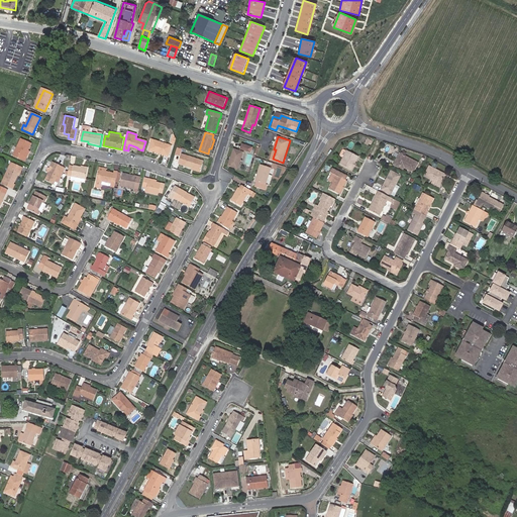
[(25,157),(28,151),(31,144),(21,140),(14,157),(25,162),(27,158),(25,157)]
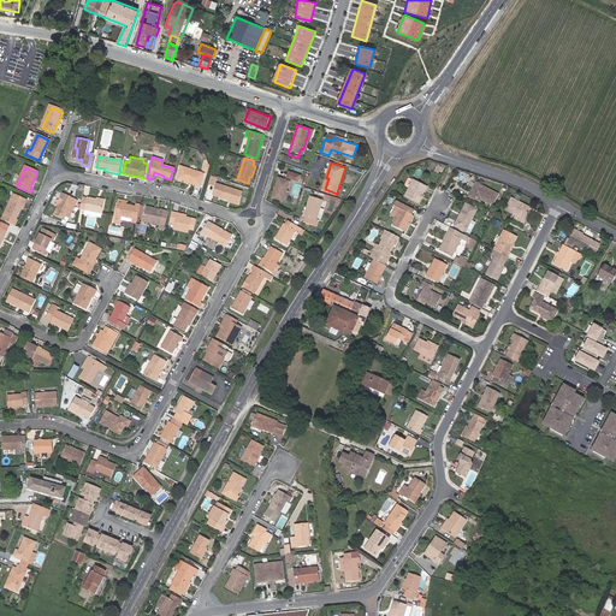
[(203,175),(183,167),(178,181),(200,188),(203,175)]
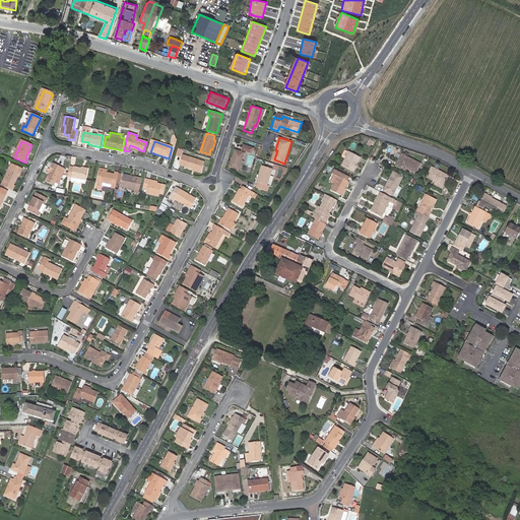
[(235,158),(233,168),(242,170),(247,154),(236,150),(233,158),(235,158)]
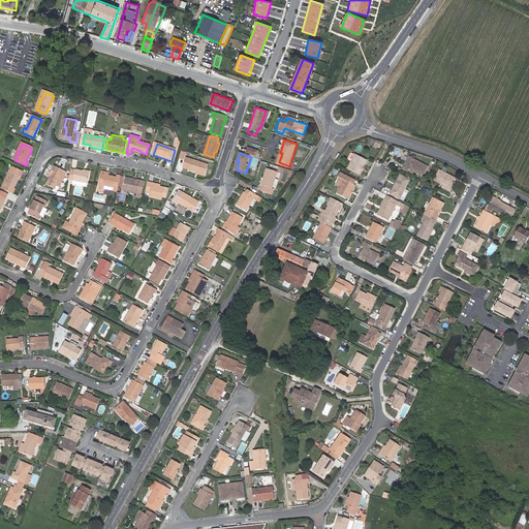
[(361,169),(362,166),(364,163),(365,163),(367,160),(354,154),(351,161),(350,161),(347,167),(360,174),(362,170),(361,169)]
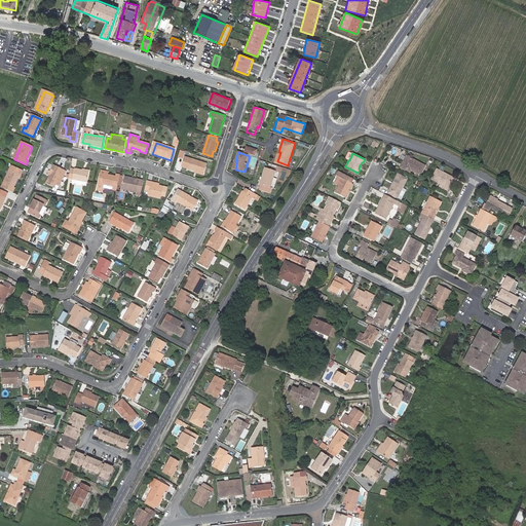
[(426,164),(407,154),(401,166),(411,172),(412,170),(420,174),(426,164)]
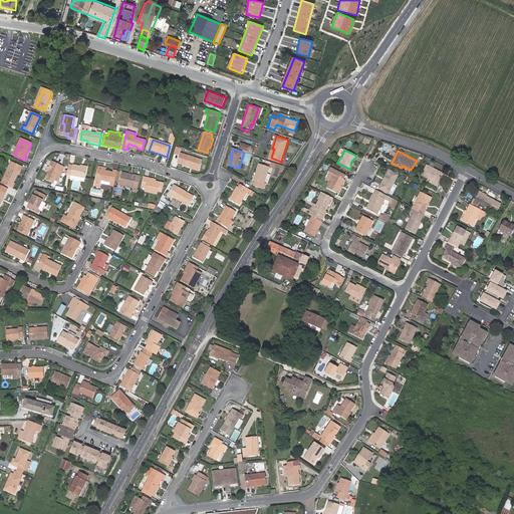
[(192,167),(199,170),(203,160),(188,155),(185,165),(192,167)]
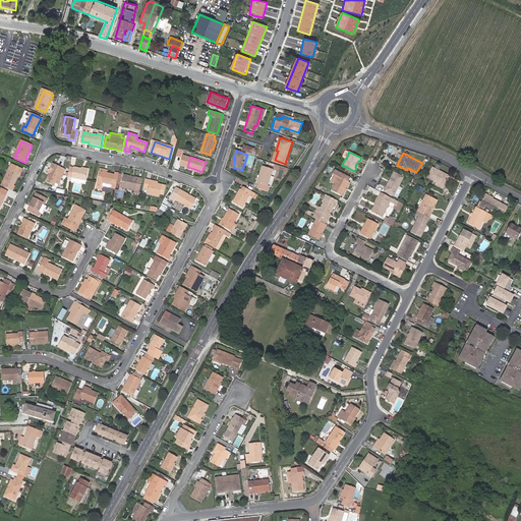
[(48,175),(50,176),(54,169),(60,172),(62,168),(54,164),(48,175)]
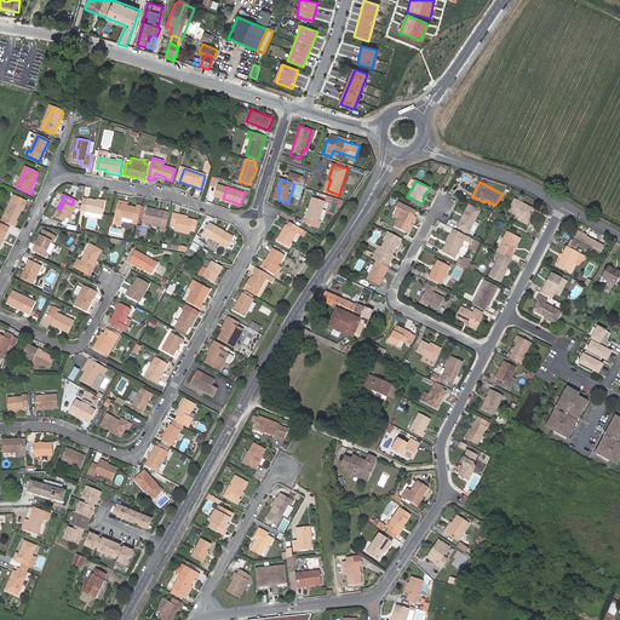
[(24,207),(28,202),(13,196),(11,201),(13,204),(7,218),(4,217),(3,222),(16,228),(18,223),(17,222),(23,207),(24,207)]
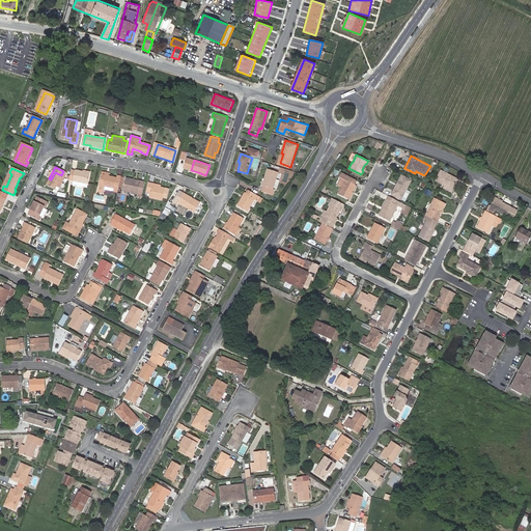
[(273,195),(275,190),(280,172),(270,169),(264,187),(263,193),(273,195)]
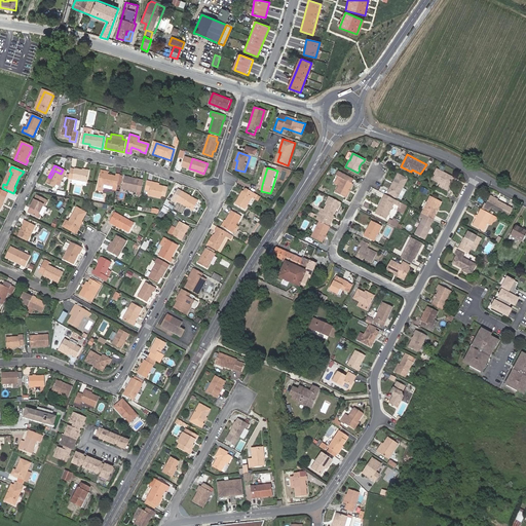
[(54,171),(50,178),(47,183),(54,187),(58,183),(62,174),(64,175),(66,172),(63,170),(61,174),(54,171)]
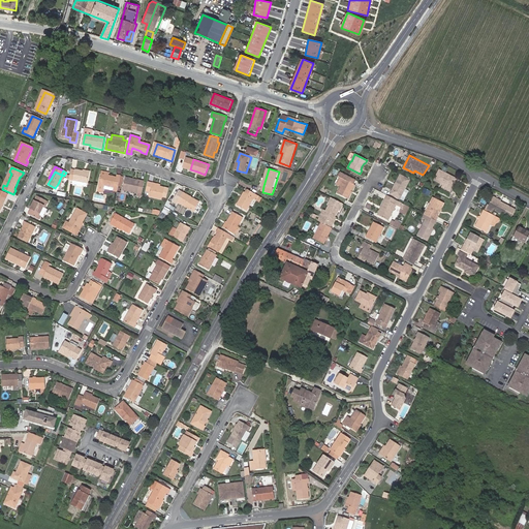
[(91,174),(76,170),(75,172),(71,170),(70,181),(73,182),(89,185),(91,174)]
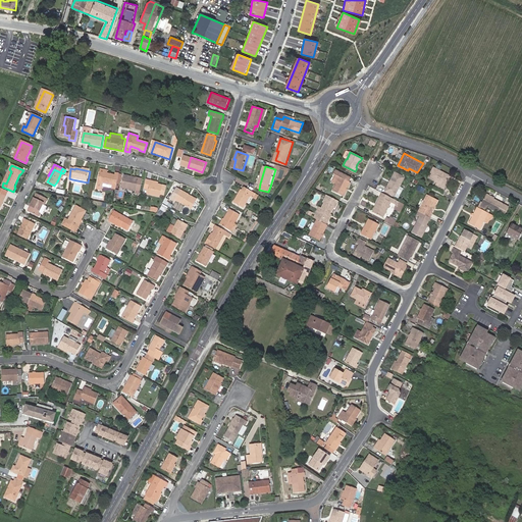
[(440,172),(432,168),(427,178),(435,184),(433,188),(441,192),(444,187),(442,187),(448,177),(439,173),(440,172)]
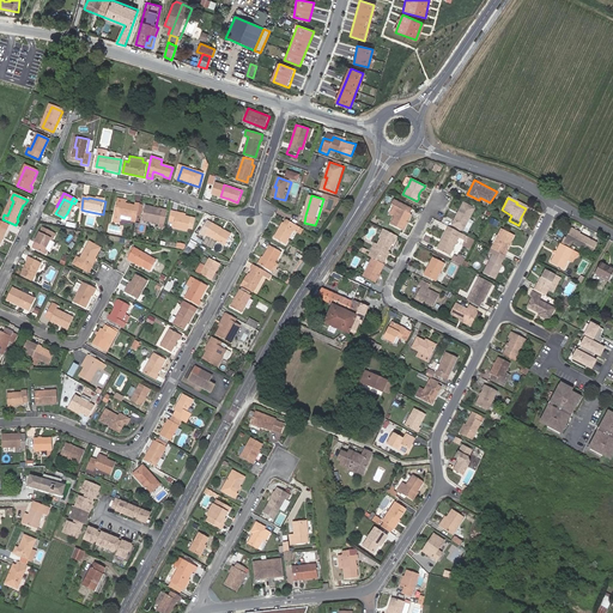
[(122,216),(133,218),(133,222),(137,223),(138,217),(141,205),(137,204),(137,206),(127,204),(128,201),(120,199),(114,223),(120,224),(121,219),(122,216)]
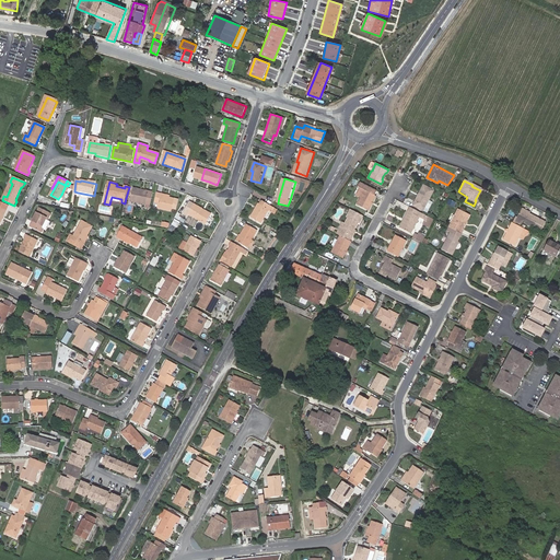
[(374,196),(376,191),(360,183),(358,187),(363,190),(357,206),(369,211),(375,197),(374,196)]
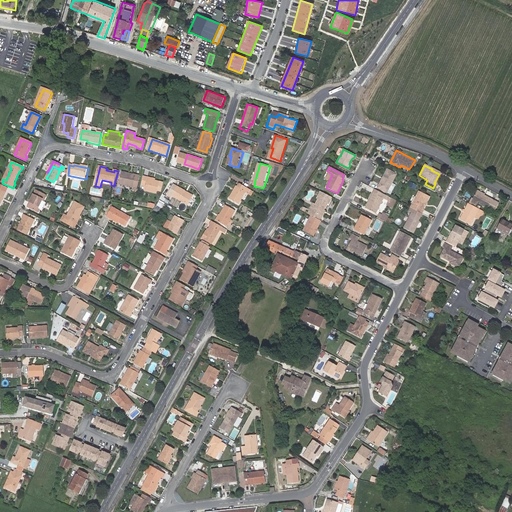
[(396,173),(387,169),(377,188),(387,192),(396,173)]
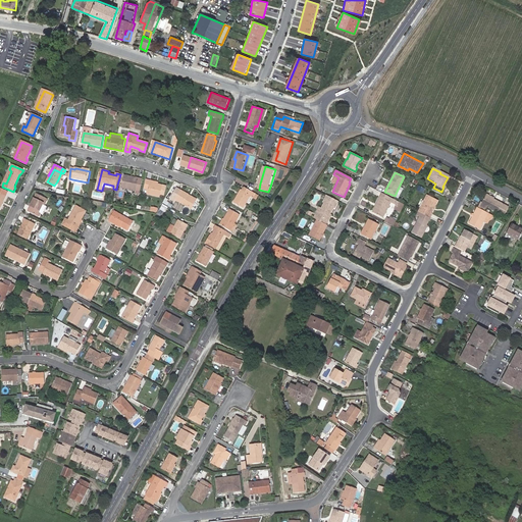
[(141,191),(143,181),(140,180),(140,178),(125,175),(122,188),(137,191),(138,190),(141,191)]
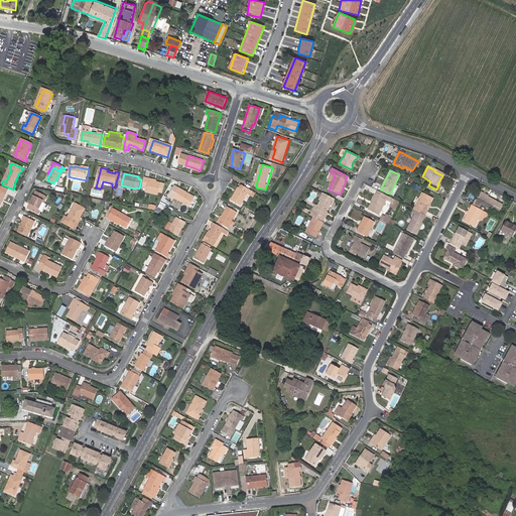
[(164,184),(157,182),(149,180),(150,179),(144,177),(142,188),(147,189),(146,194),(159,197),(159,194),(161,194),(164,184)]
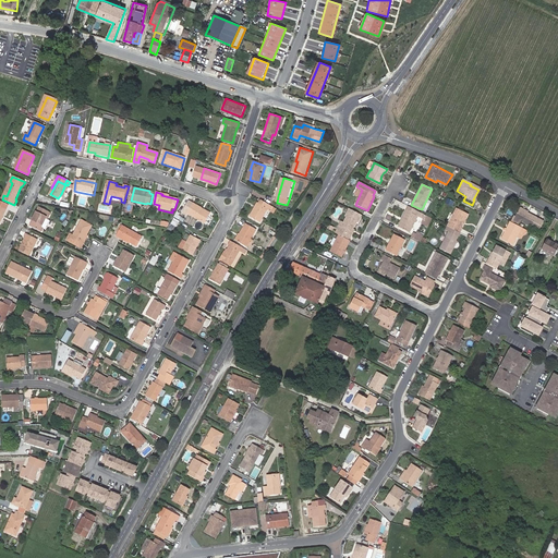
[(273,206),(261,199),(259,203),(254,211),(252,209),(249,216),(262,223),(269,209),(270,209),(273,206)]
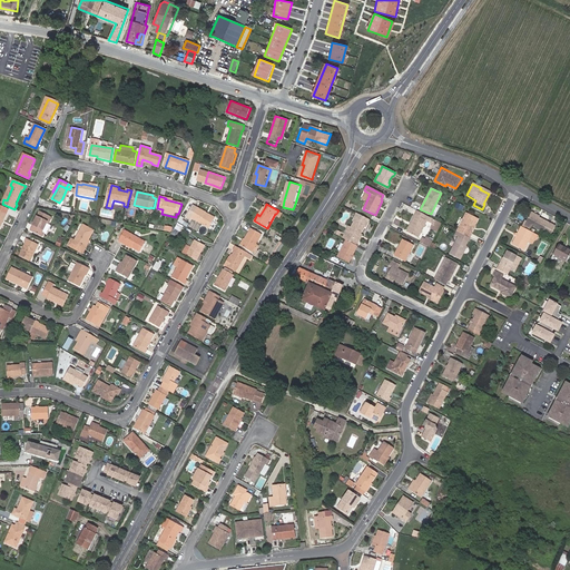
[(209,227),(214,218),(204,214),(204,212),(197,207),(192,217),(209,227)]
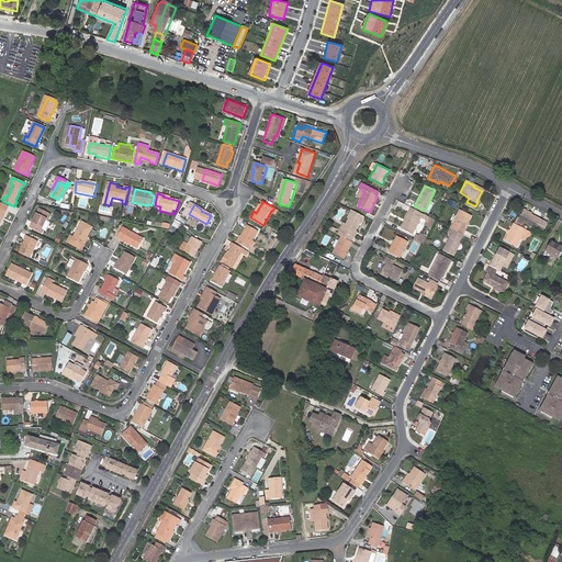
[(361,215),(350,210),(349,209),(345,215),(347,216),(348,212),(360,218),(361,215)]
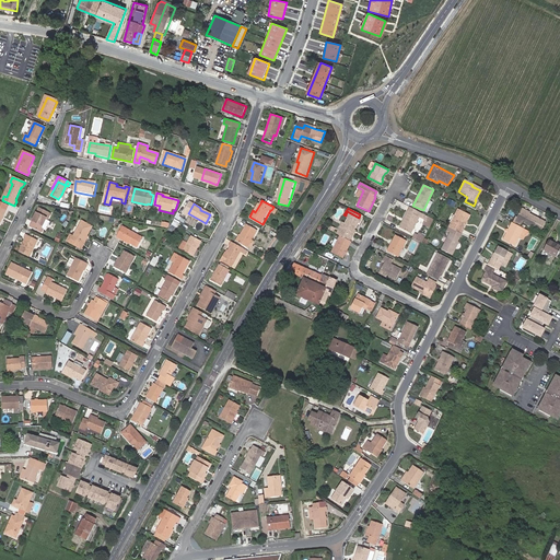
[(410,234),(418,218),(426,222),(429,218),(410,208),(404,220),(405,220),(400,229),(410,234)]
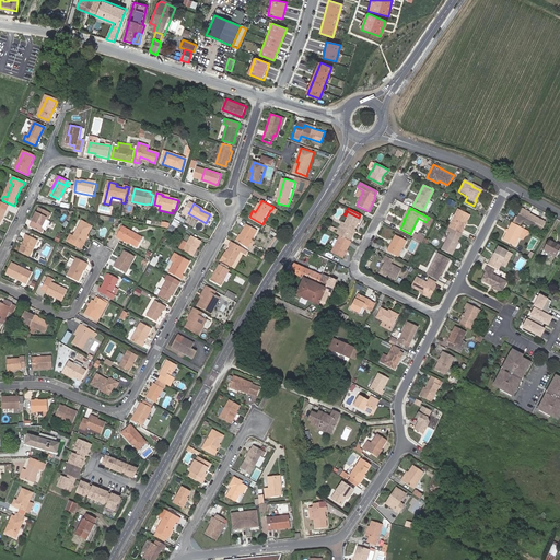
[(36,223),(33,229),(39,232),(45,220),(48,221),(51,214),(39,209),(33,221),(36,223)]
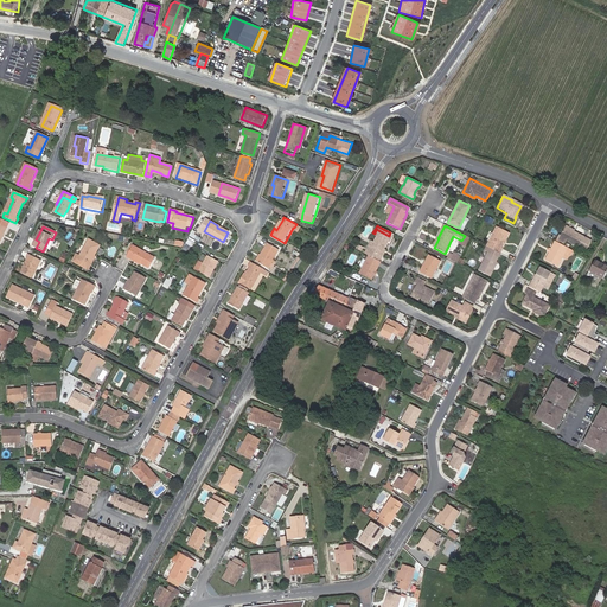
[(509,234),(496,227),(492,234),(493,235),(491,240),(490,238),(485,247),(500,254),(506,241),(505,240),(509,234)]
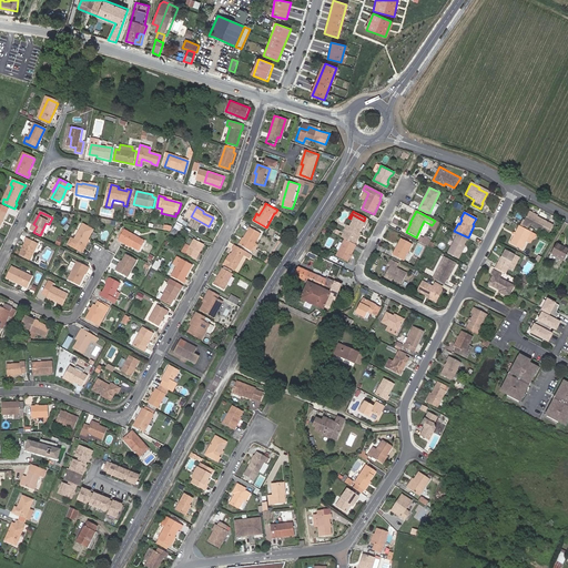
[(523,224),(520,223),(518,227),(527,232),(529,227),(539,233),(546,222),(537,217),(537,216),(529,212),(523,224)]
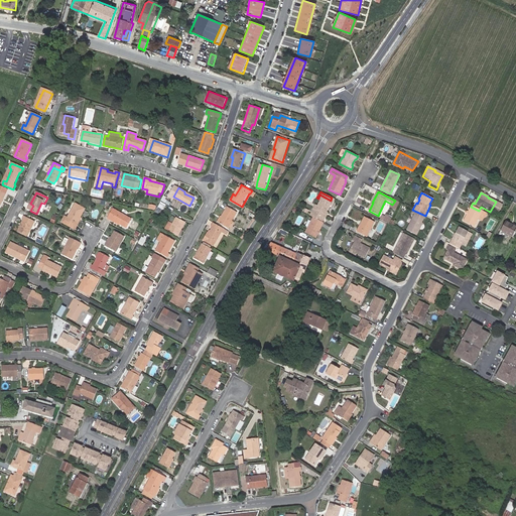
[(331,201),(319,195),(318,199),(314,207),(309,216),(319,221),(321,217),(320,217),(327,204),(329,204),(331,201)]
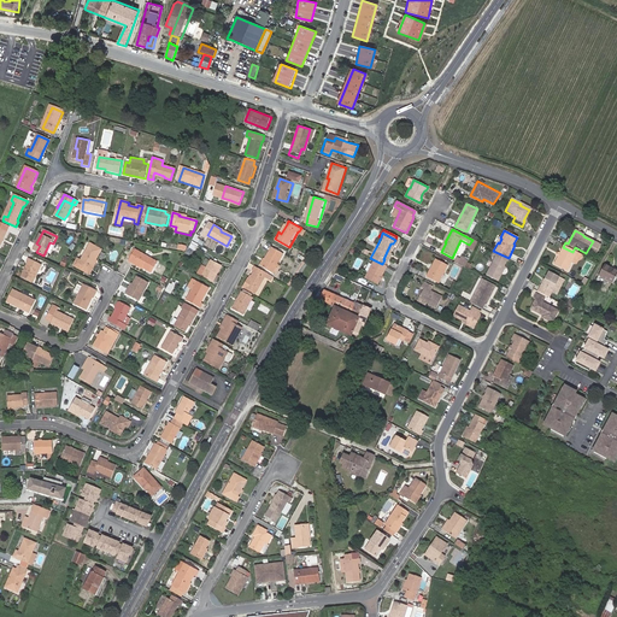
[(72,265),(88,272),(100,247),(87,241),(78,259),(76,258),(72,265)]
